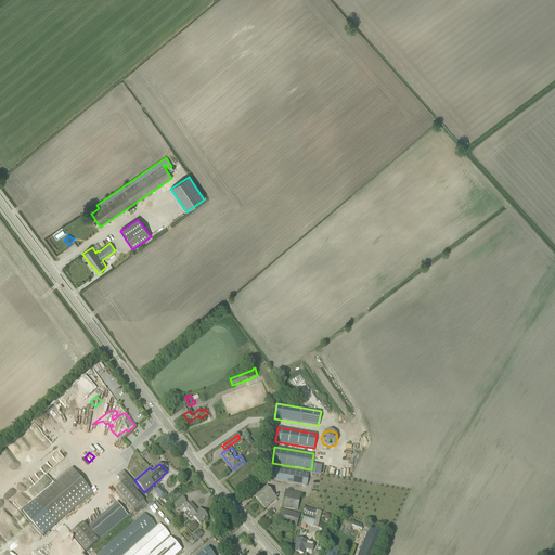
[(321,467),(319,485),(314,483),(312,502),(317,502),(315,507),(322,508),(327,468),(321,467)]
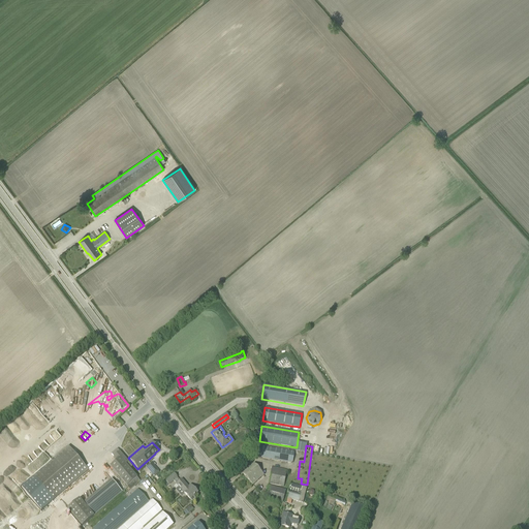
[(21,487),(40,510),(88,470),(68,446),(21,487)]
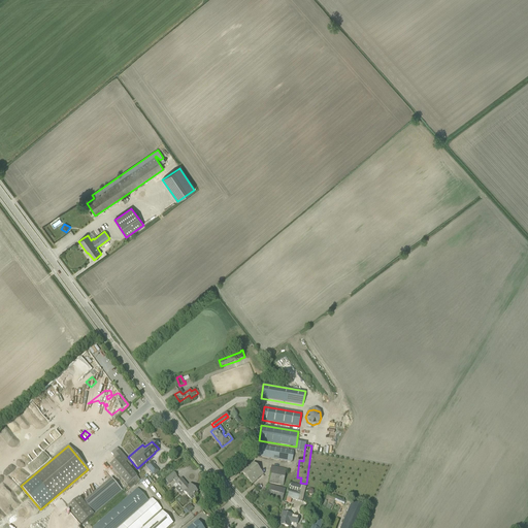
[(258,456),(291,462),(292,461),(294,451),(260,446),(258,456)]
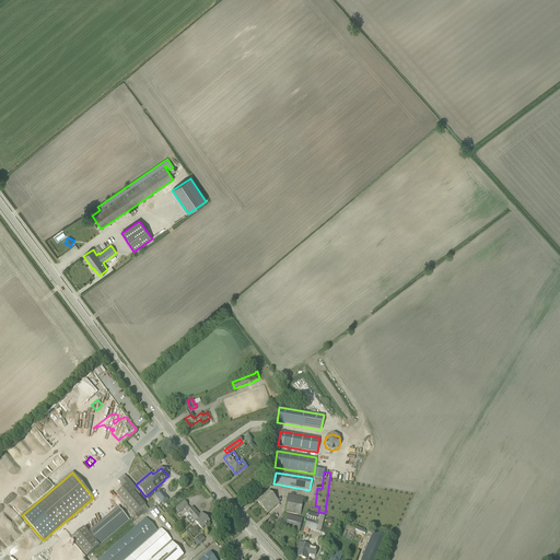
[(124,488),(116,493),(126,505),(125,506),(126,509),(128,508),(135,515),(138,518),(149,510),(146,505),(133,491),(136,489),(126,478),(120,483),(124,488)]
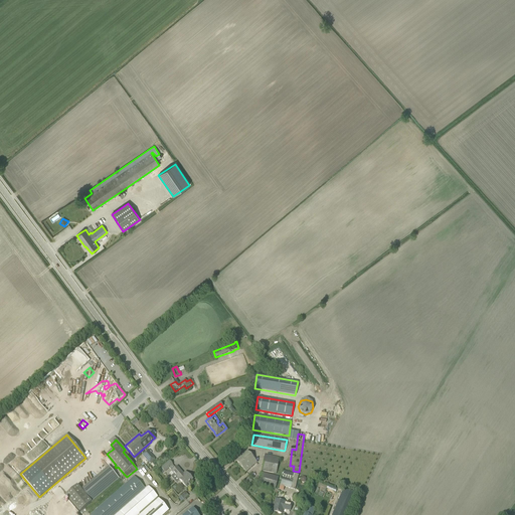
[(236,462),(246,472),(256,462),(247,452),(236,462)]
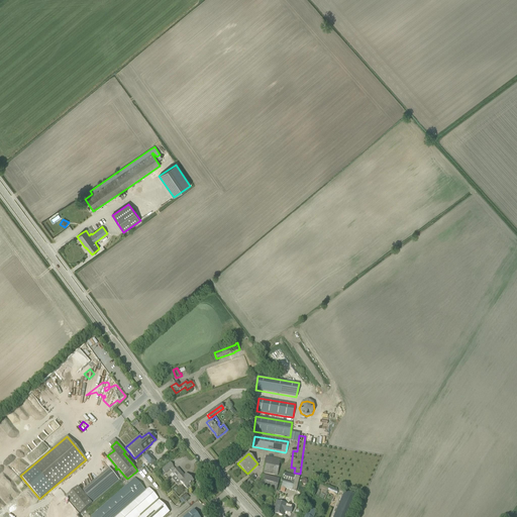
[(263,473),(268,474),(277,476),(280,459),(266,456),(263,473)]
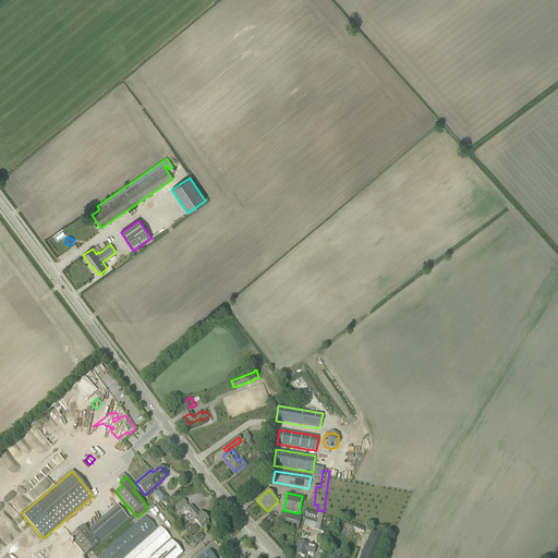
[(174,508),(178,511),(186,504),(184,499),(174,508)]
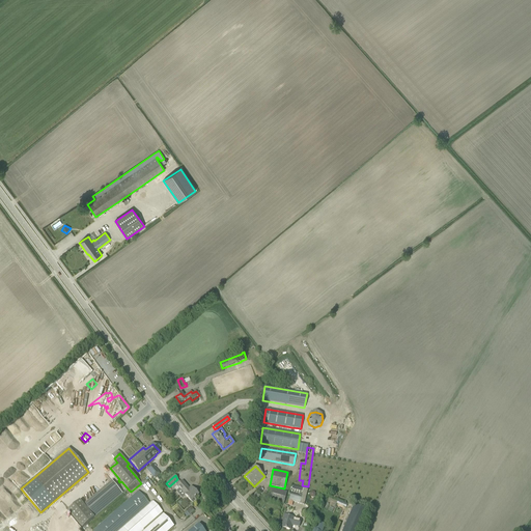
[(196,498),(195,498),(198,496),(192,488),(190,491),(185,485),(183,481),(177,485),(180,490),(177,492),(183,498),(185,495),(193,504),(196,501),(195,499),(196,498)]
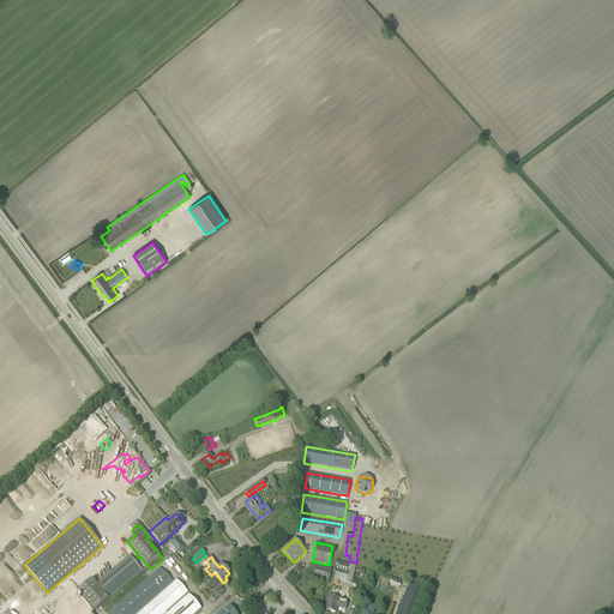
[(333,579),(332,584),(337,585),(338,581),(351,584),(356,567),(337,561),(336,564),(351,567),(349,575),(333,571),(333,572),(336,573),(333,579)]
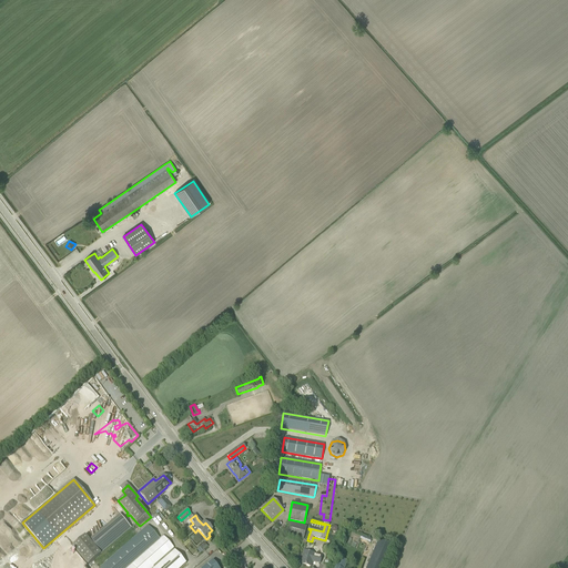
[(284,534),(303,539),(306,526),(287,520),(284,534)]
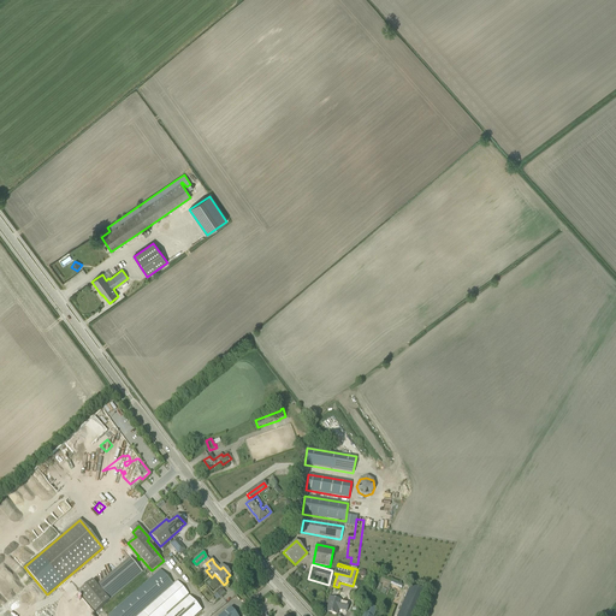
[(149,580),(108,615),(137,615),(163,594),(173,585),(160,570),(149,580)]
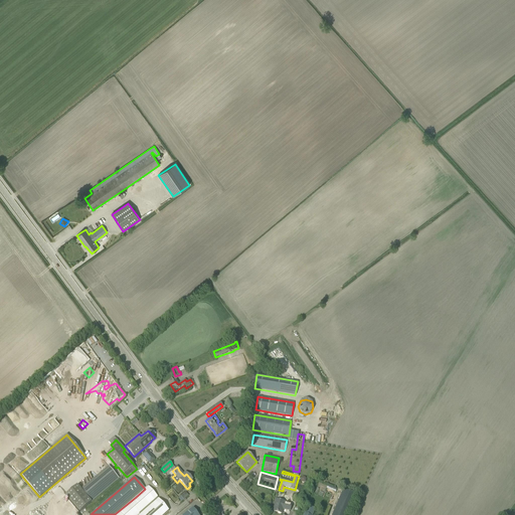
[(243,483),(247,486),(252,481),(248,477),(243,483)]
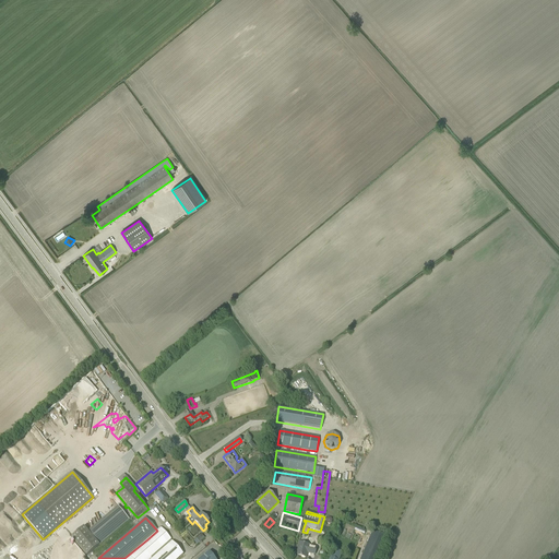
[(71,538),(86,557),(99,545),(83,527),(71,538)]
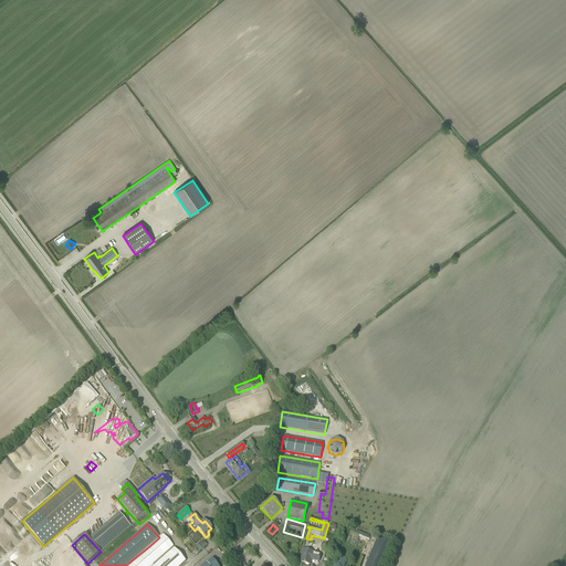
[(149,565),(173,546),(163,535),(159,537),(149,546),(126,565),(149,565)]
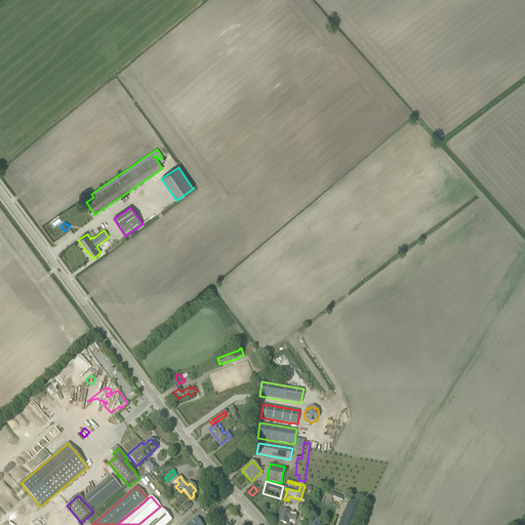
[(341,518),(338,524),(356,524),(364,505),(350,498),(349,502),(348,506),(348,505),(341,518)]
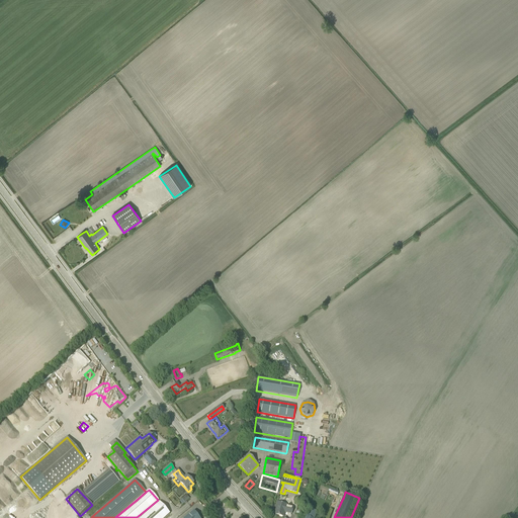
[(160,503),(143,517),(161,517),(165,515),(167,517),(169,515),(169,514),(169,513),(160,503)]
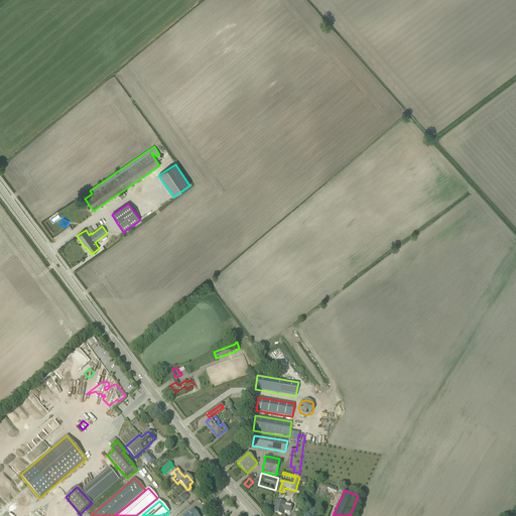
[(273,512),(282,515),(283,510),(290,512),(292,506),(285,504),(285,503),(277,501),(273,512)]
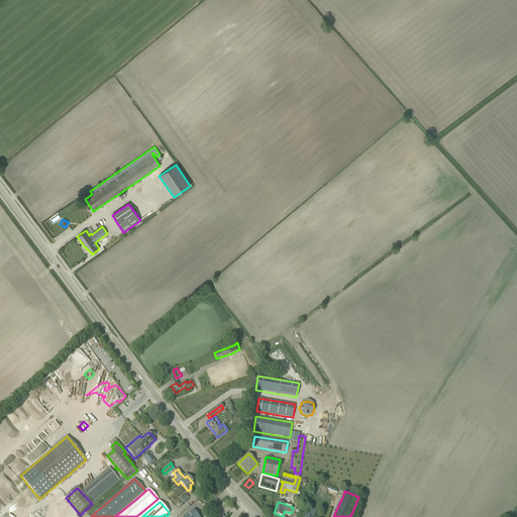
[(309,508),(304,516),(313,516),(316,511),(309,508)]
